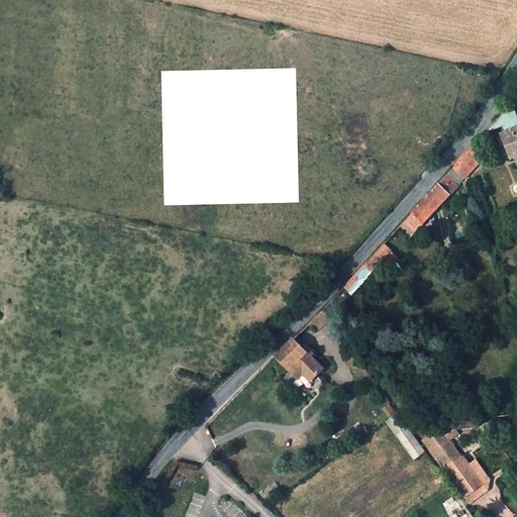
[(504,137),(512,157),(512,160),(514,159),(516,165),(516,116),(512,104),(498,119),(504,137)]
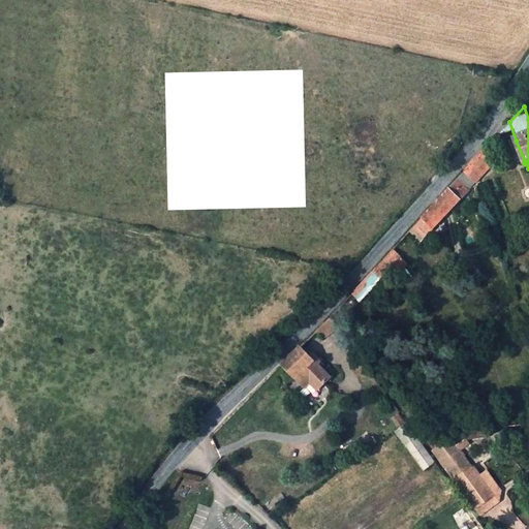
[(518,162),(524,160),(516,141),(510,143),(518,162)]
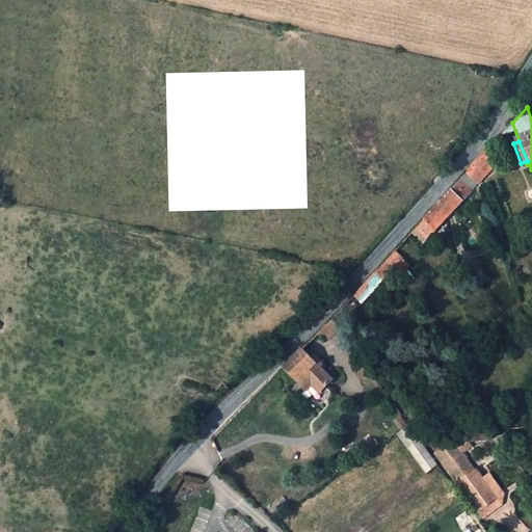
[(468,171),(478,184),(493,169),(485,152),(468,171)]
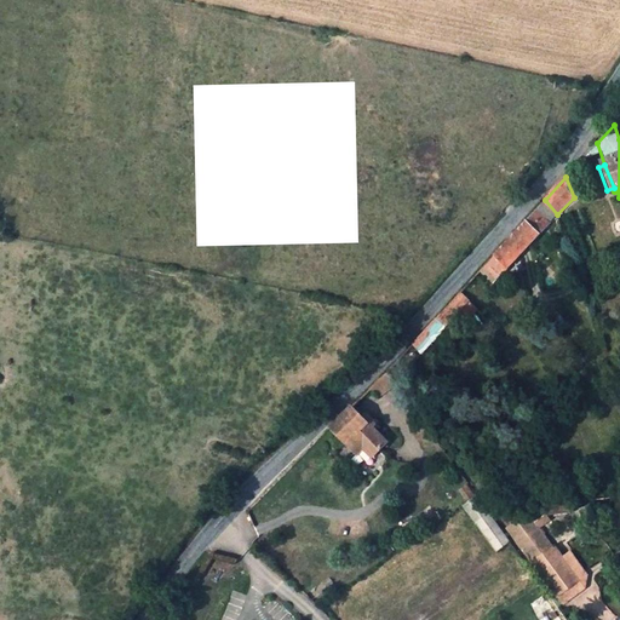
[(515,234),(528,247),(549,225),(534,211),(515,234)]
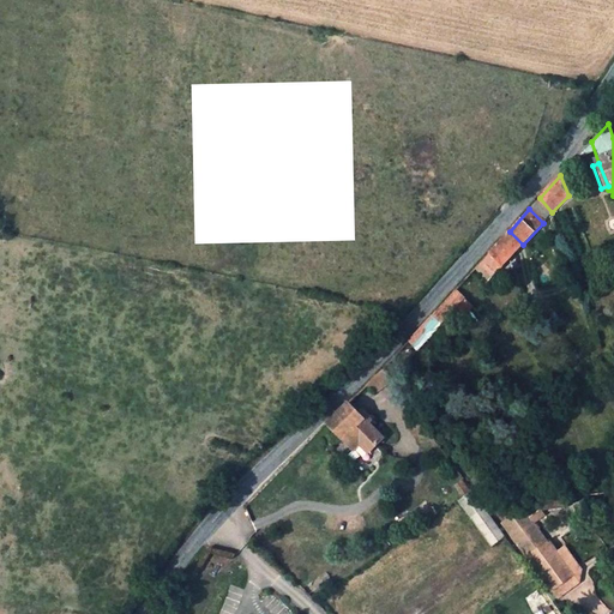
[(516,252),(523,245),(510,232),(503,239),(516,252)]
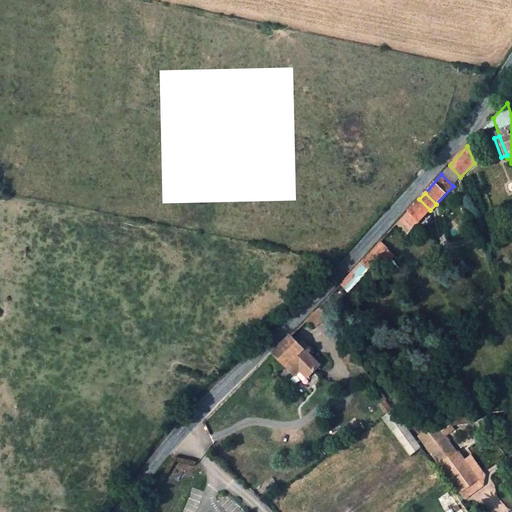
[(430,210),(419,199),(415,203),(401,218),(412,229),(430,210)]
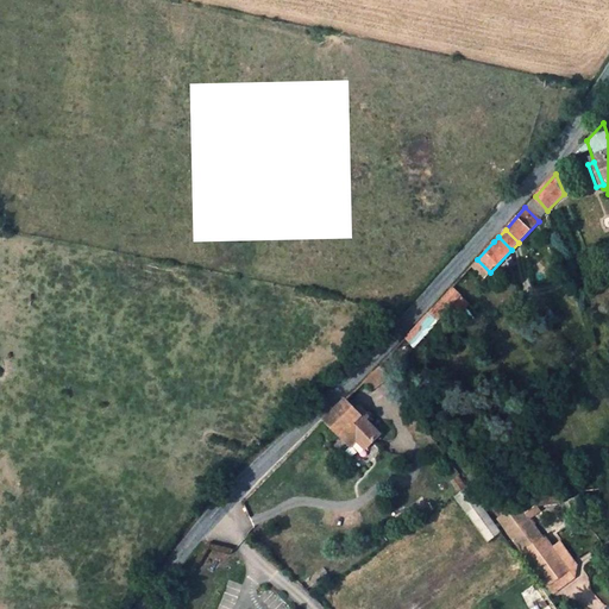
[(452,287),(444,296),(453,306),(462,297),(452,287)]
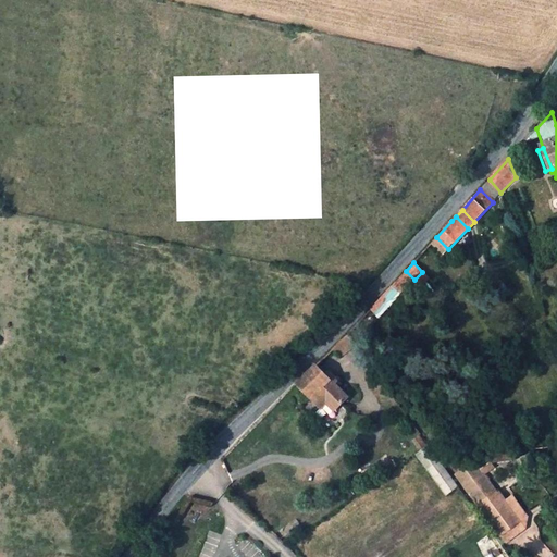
[(370,310),(379,318),(415,280),(406,271),(381,298),(370,310)]
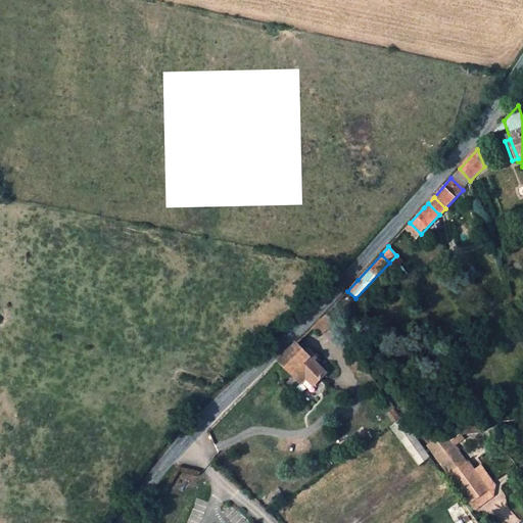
[(460,285),(455,289),(466,306),(471,303),(460,285)]
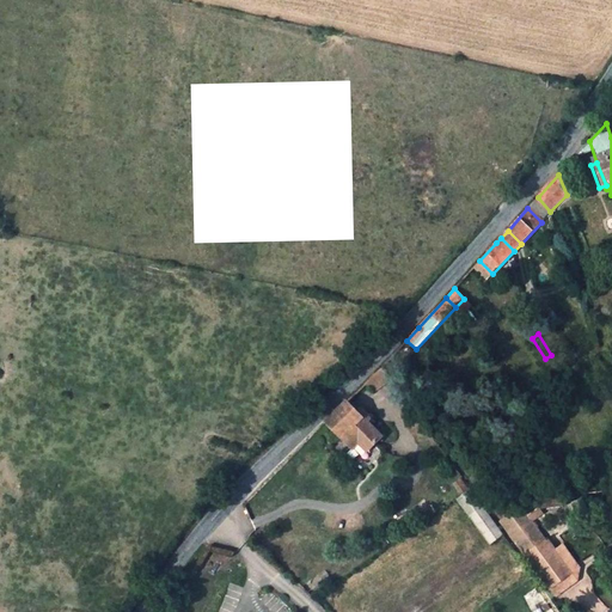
[(403,363),(416,349),(407,341),(393,355),(403,363)]
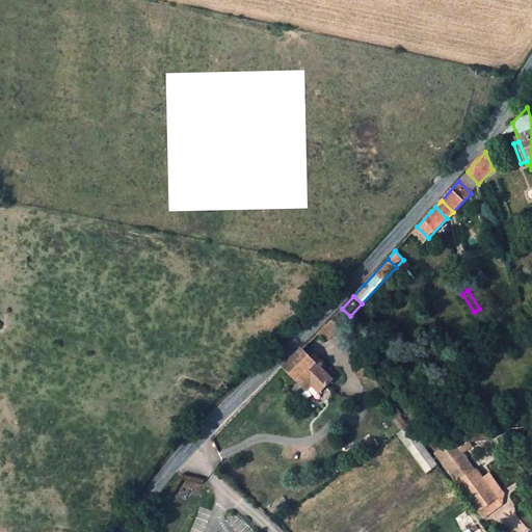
[(350,320),(340,311),(331,320),(340,331),(350,320)]
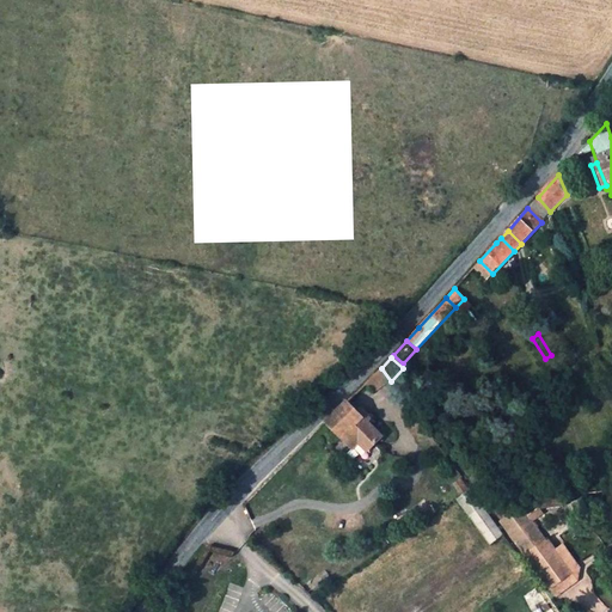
[(355,441),(365,452),(380,438),(346,402),(324,423),(348,448),(355,441)]
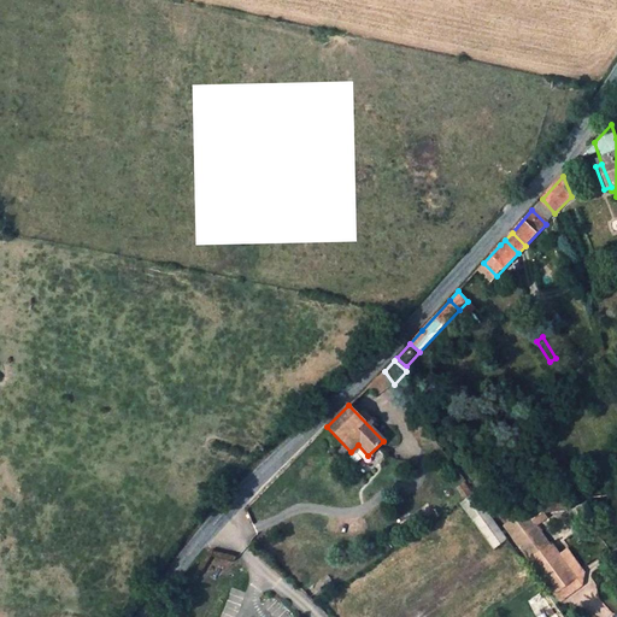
[(463,501),(489,550),(505,541),(477,493),(463,501)]
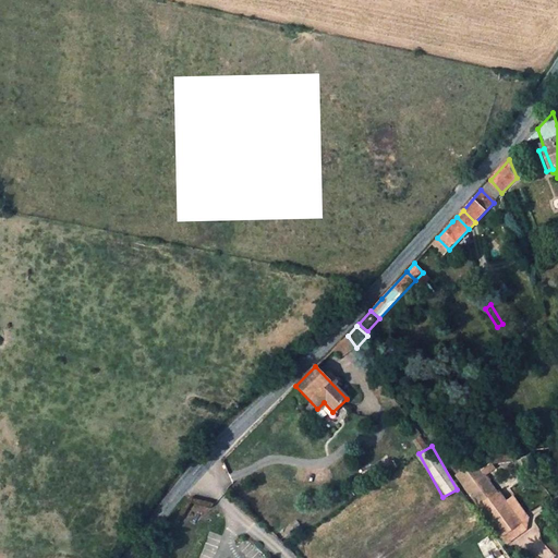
[(455,473),(480,508),(497,495),(498,494),(473,460),(455,473)]
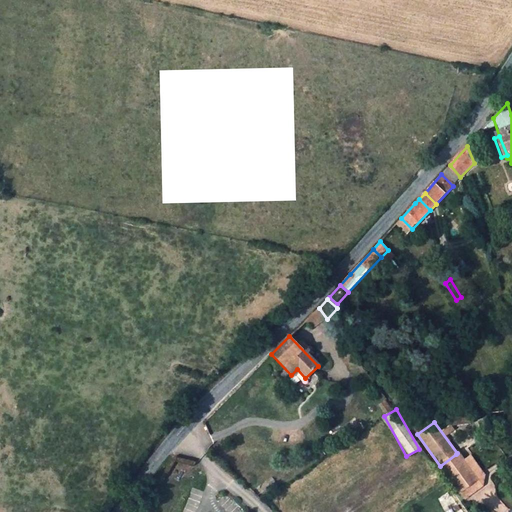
[(458,492),(474,480),(476,479),(457,453),(456,454),(440,466),(458,492)]
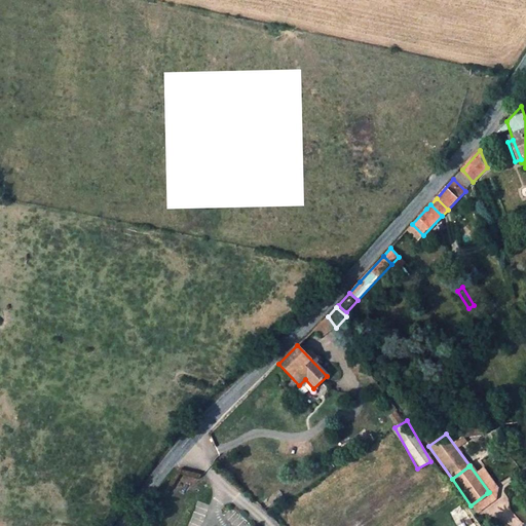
[(487,493),(471,505),(476,512),(493,500),(487,493)]
